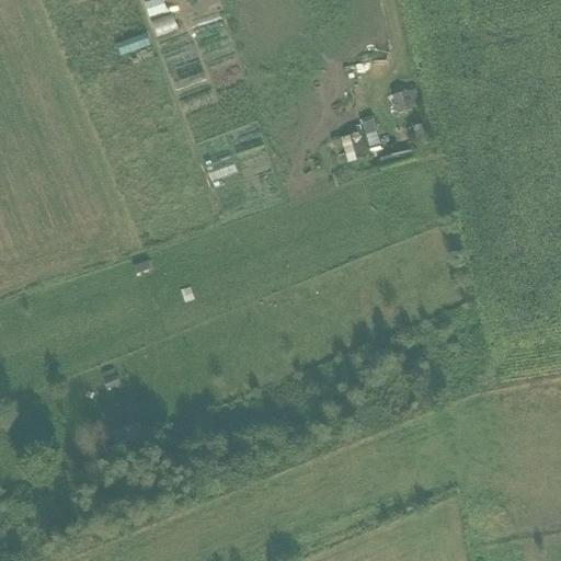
[(407,93),(392,98),(398,116),(412,112),(407,93)]
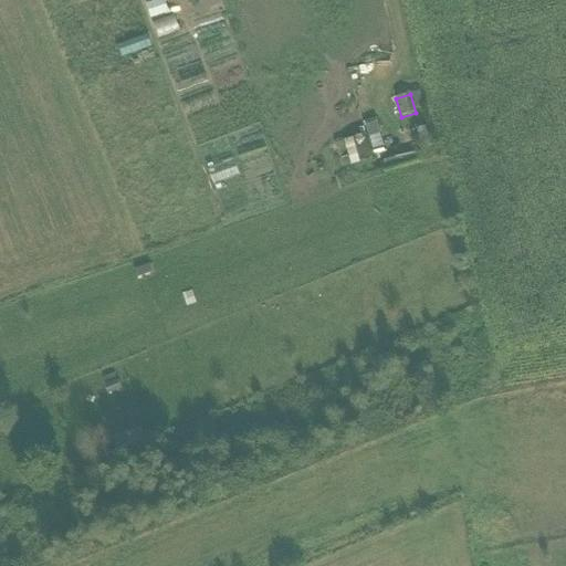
[(365,135),(344,140),(350,165),(371,159),(365,135)]
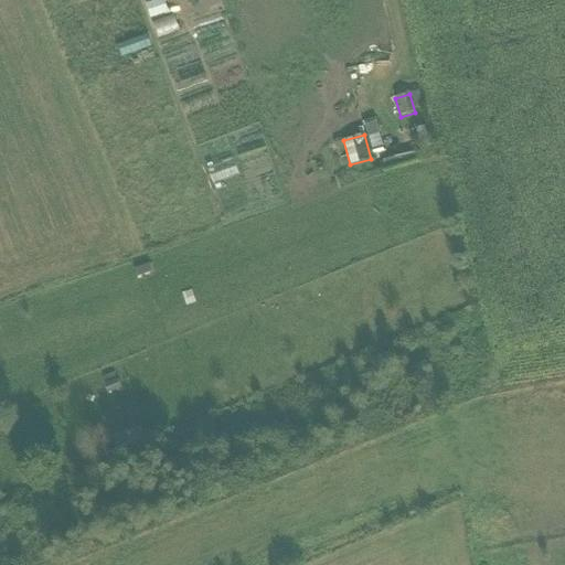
[(412,141),(400,146),(405,162),(417,158),(412,141)]
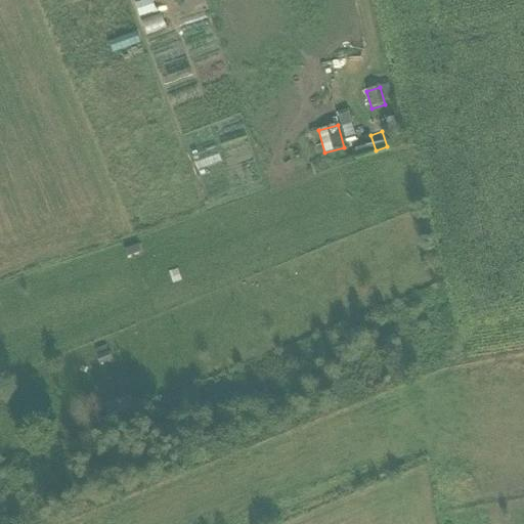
[(139,245),(125,250),(127,258),(141,254),(139,245)]
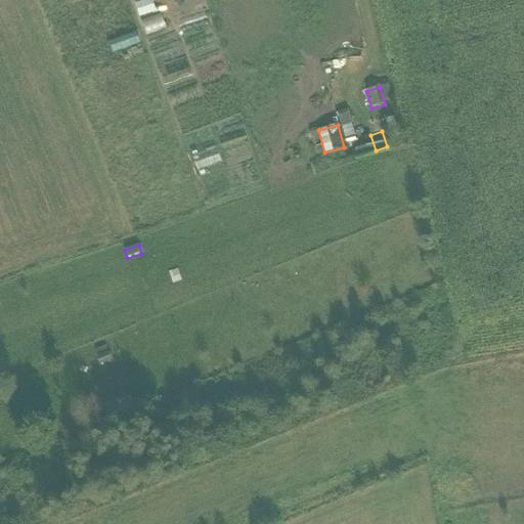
[(108,353),(96,357),(99,366),(112,361),(108,353)]
